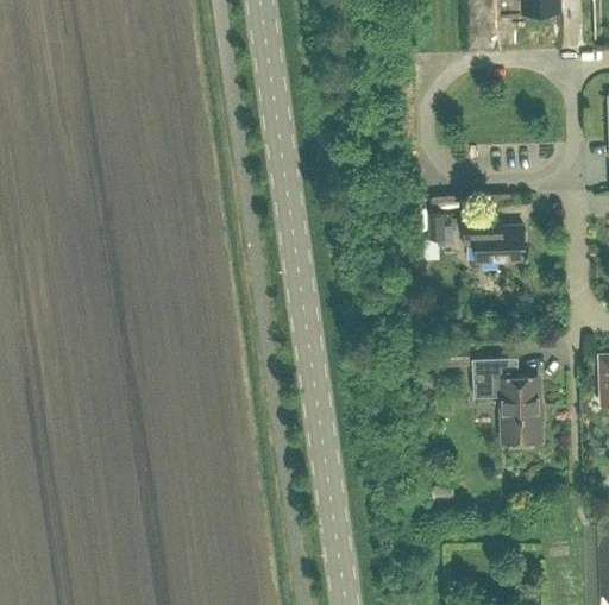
[(521,0),(522,13),(562,11),(560,0),(521,0)]
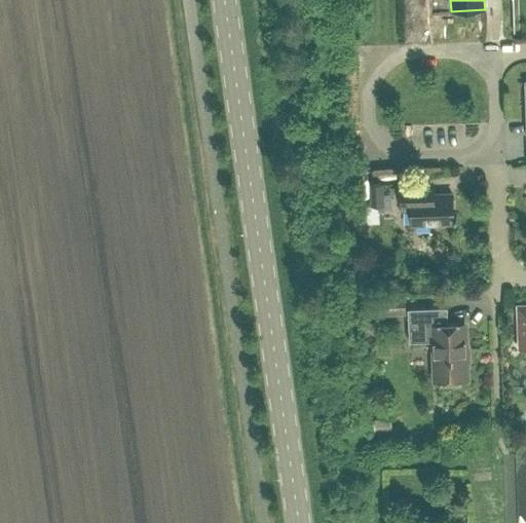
[(452,196),(426,196),(425,184),(401,185),(402,207),(411,207),(412,226),(452,224),(452,232),(453,232),(452,196)]
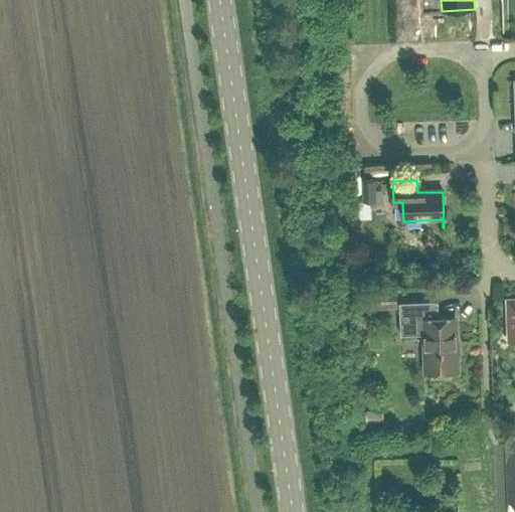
[(363,203),(375,202),(374,182),(362,183),(363,203)]
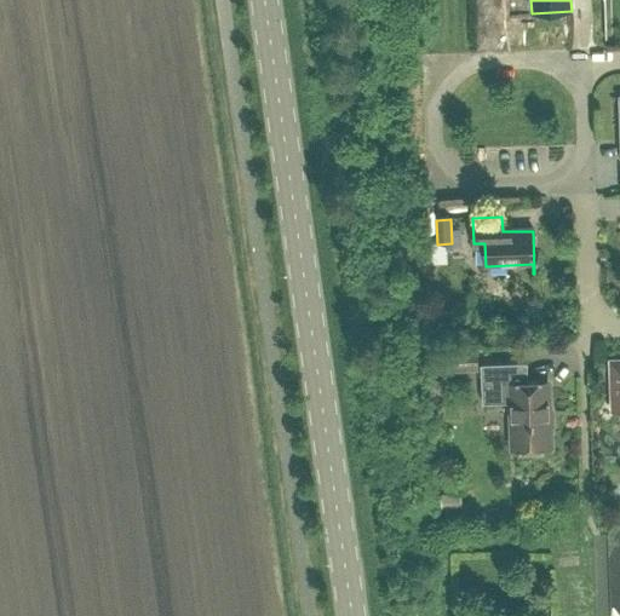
[(436,375),(477,373),(476,347),(435,350),(436,375)]
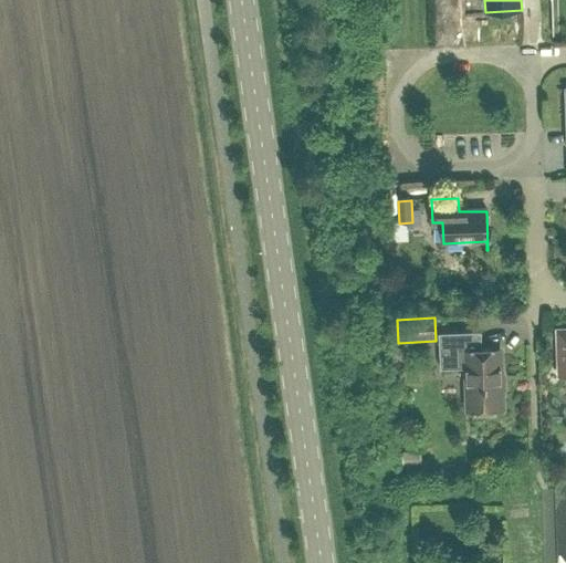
[(481,333),(439,334),(440,371),(468,369),(470,413),(501,412),(501,391),(505,391),(505,379),(500,375),(499,356),(492,350),(482,351),(481,333)]
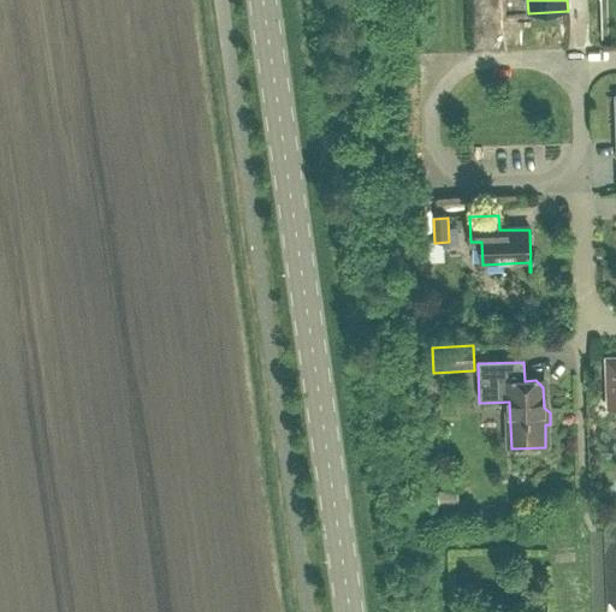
[(450,482),(431,482),(431,495),(450,495),(450,482)]
